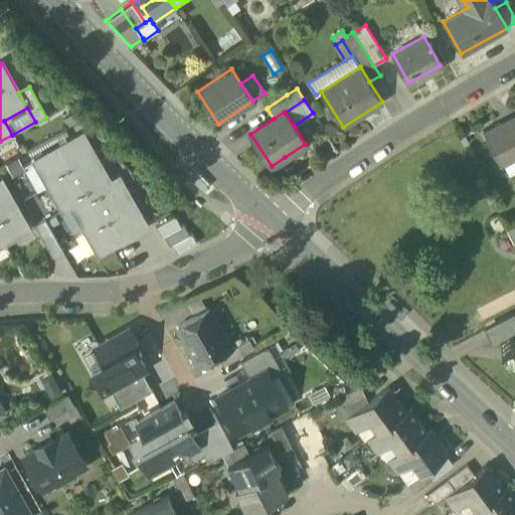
[(510,125),(514,122),(514,114),(499,123),(503,129),(510,125)]
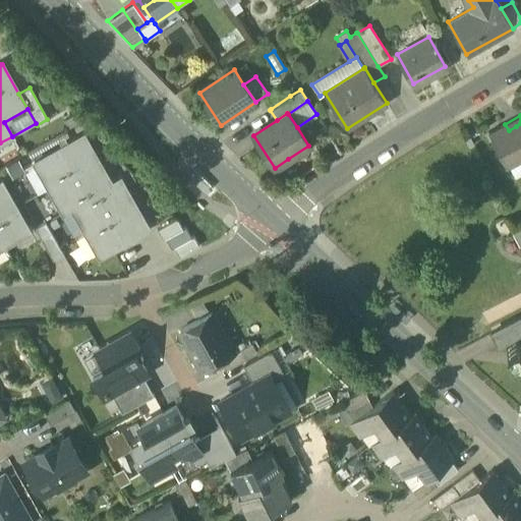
[(509,166),(520,159),(520,135),(516,126),(509,130),(505,124),(488,132),(506,167),(509,166)]
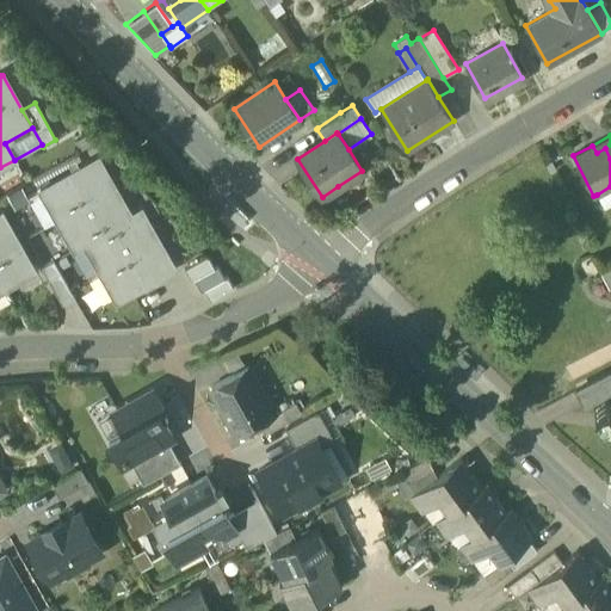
[(98,158),(39,191),(42,195),(56,221),(74,251),(84,245),(98,271),(116,302),(174,269),(141,209),(130,215),(98,158)]
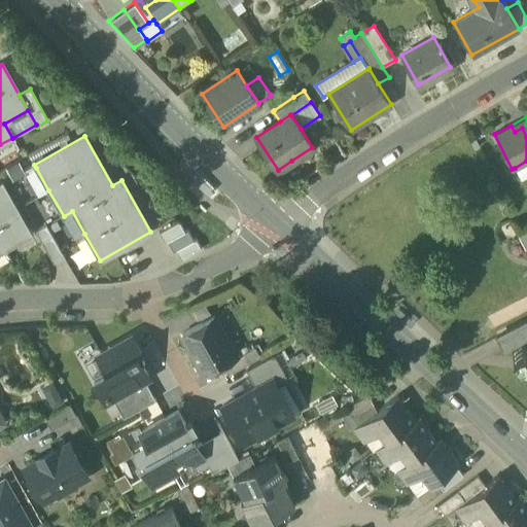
[(19,161),(5,168),(12,181),(26,173),(19,161)]
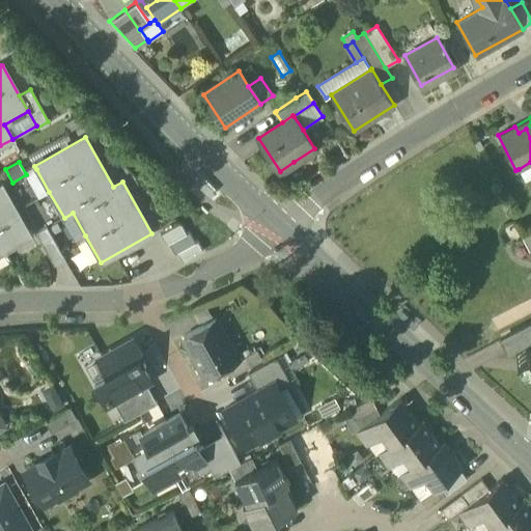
[(530,162),(519,169),(525,180),(530,176),(530,162)]
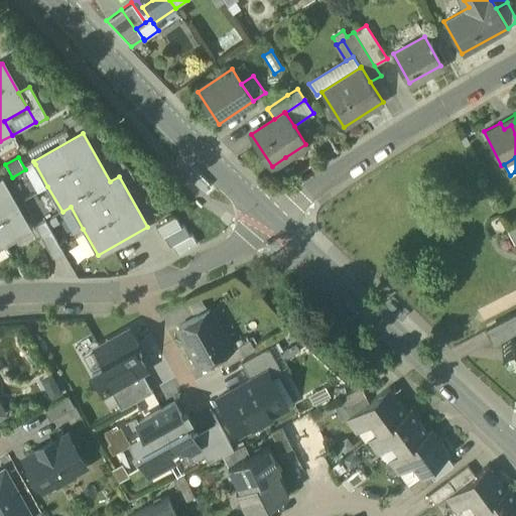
[(47,186),(35,164),(24,170),(36,192),(47,186)]
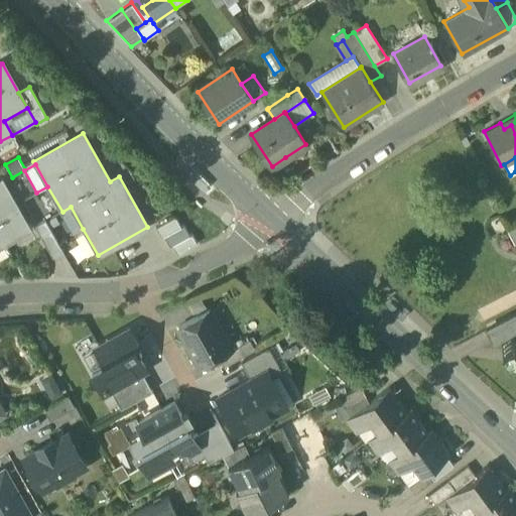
[(1,179),(0,179),(0,245),(29,229),(1,179)]
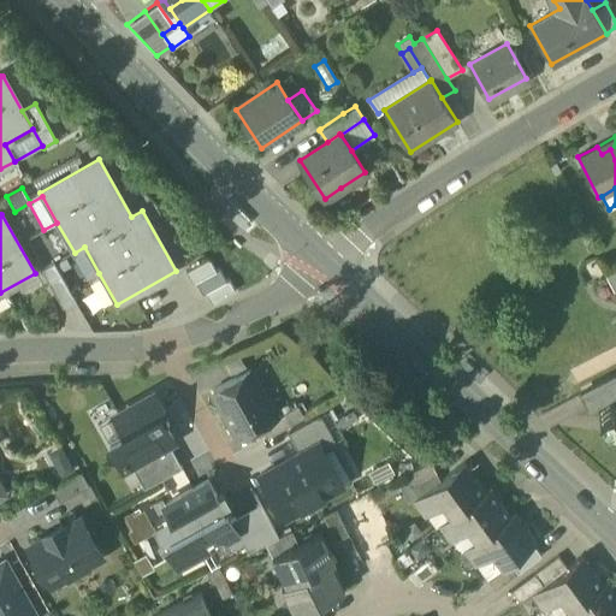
[(84,247),(75,253),(71,254),(86,280),(99,273),(84,247)]
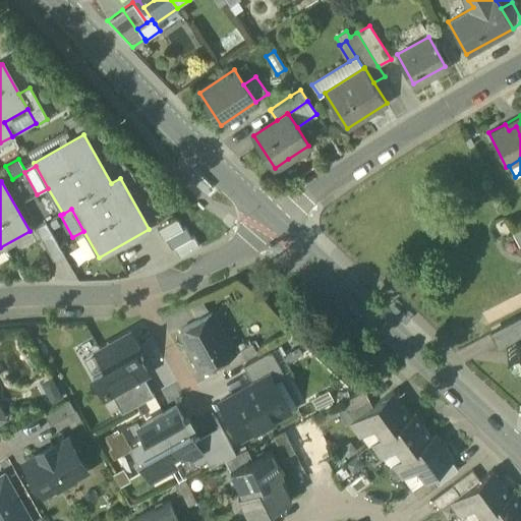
[(176,219),(157,230),(163,240),(165,238),(182,229),(176,219)]
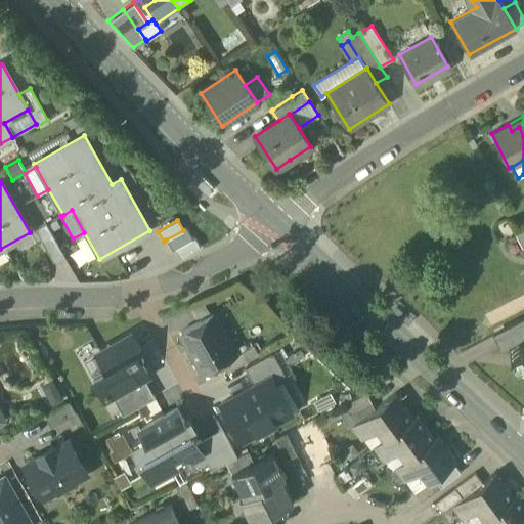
[(63,256),(45,223),(35,229),(53,261),(63,256)]
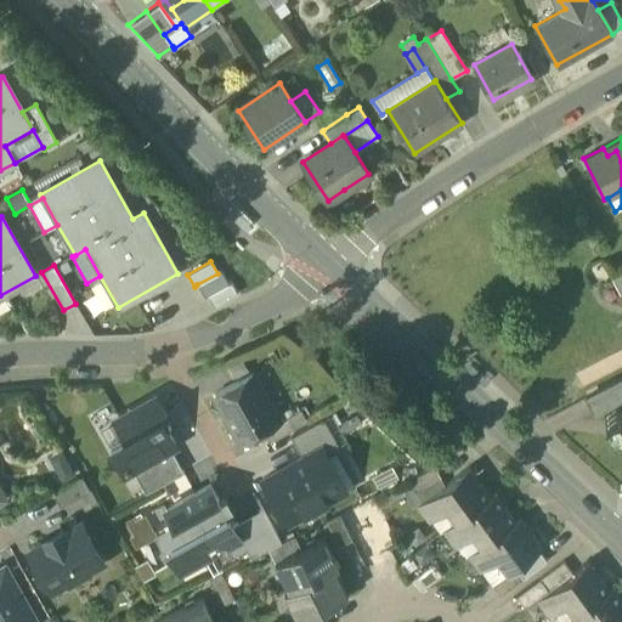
[(621,289),(621,271),(610,278),(617,293),(621,289)]
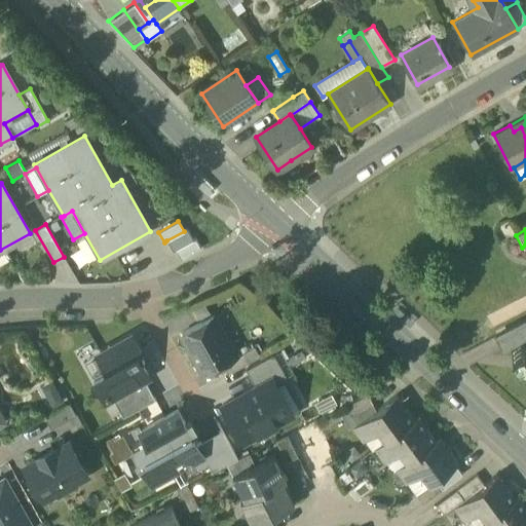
[(184,231),(166,240),(173,251),(175,250),(192,240),(186,230),(184,231)]
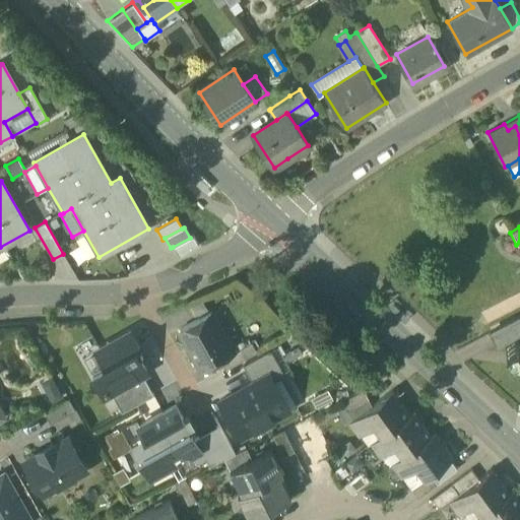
[(190,238),(173,247),(179,257),(198,246),(193,236),(190,238)]
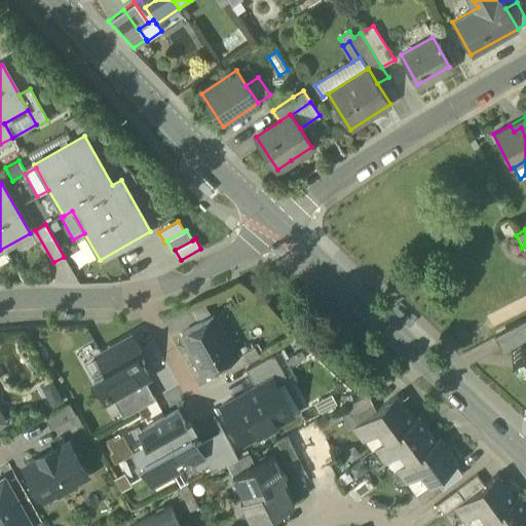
[(181,333),(204,373),(235,355),(213,315),(181,333)]
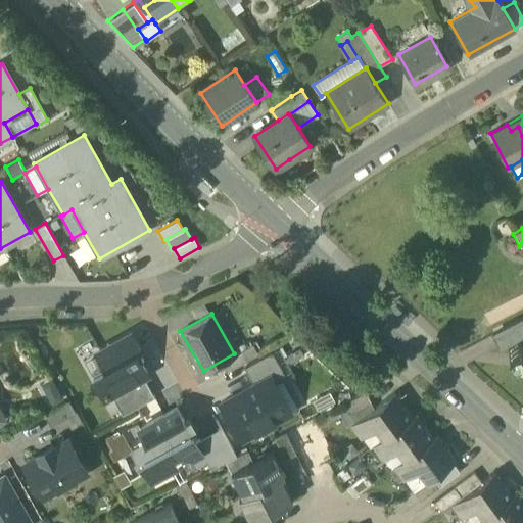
[(522,318),(491,334),(498,347),(522,334),(522,318)]
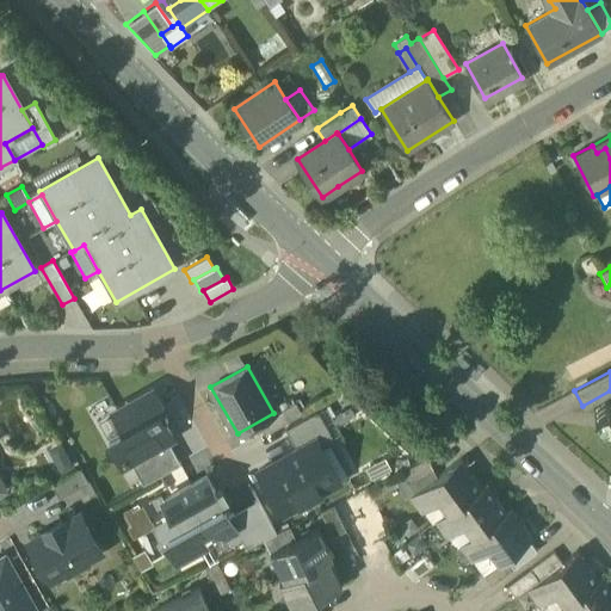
[(158,412),(162,409),(153,392),(115,413),(123,429),(107,438),(122,463),(129,460),(166,438),(172,436),(162,420),(158,412)]
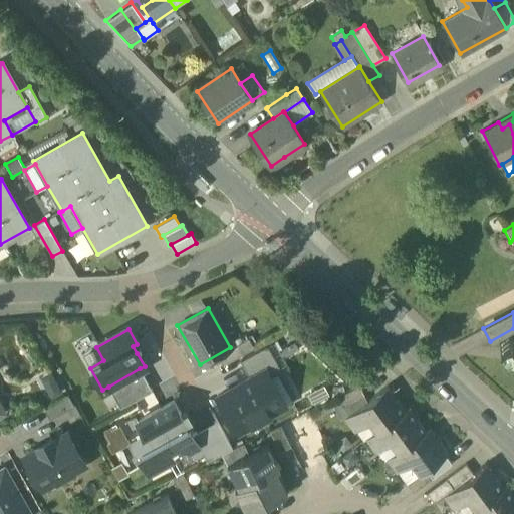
[(217,354),(223,365),(254,347),(248,337),(217,354)]
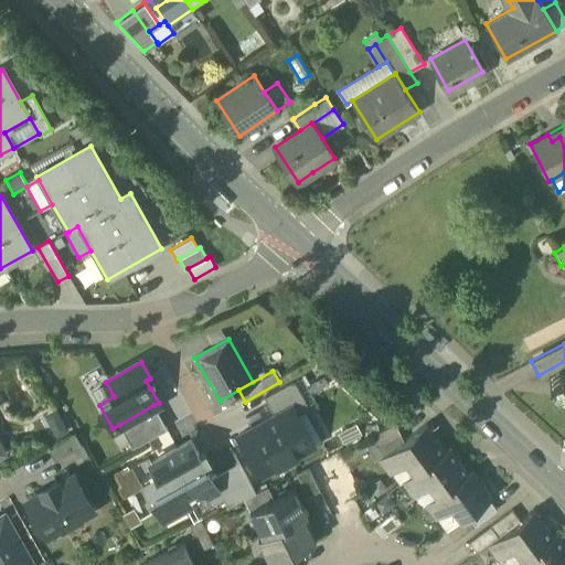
[(264,396),(275,415),(292,405),(297,414),(305,409),(309,407),(292,379),(264,396)]
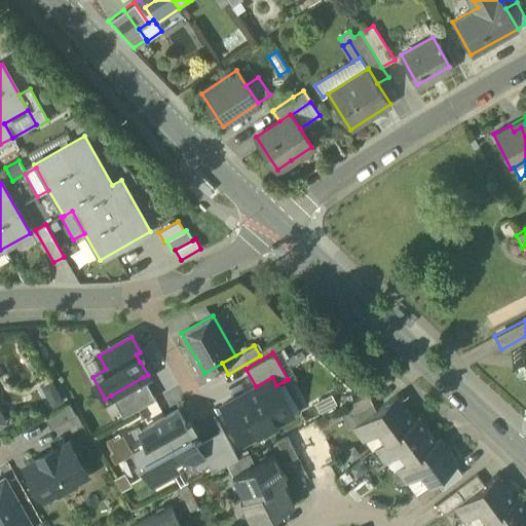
[(143,377),(111,396),(123,417),(155,399),(143,377)]
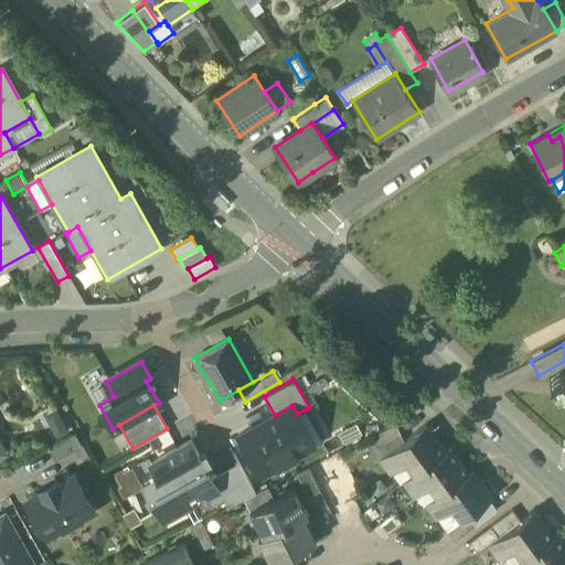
[(260,473),(313,444),(297,414),(292,405),(275,415),(238,435),(260,473)]
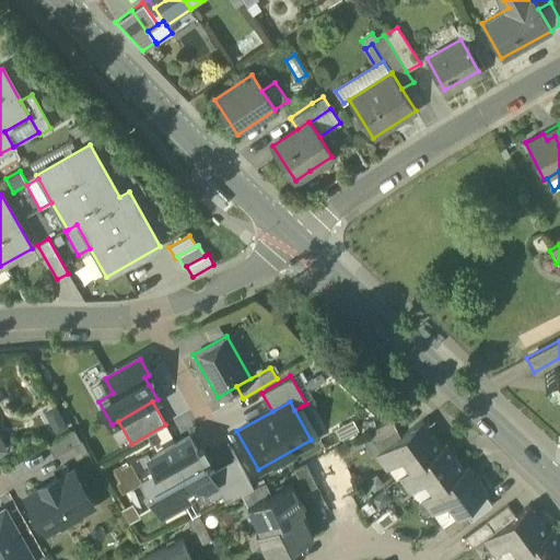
[(318,435),(302,406),(294,410),(311,440),(318,435)]
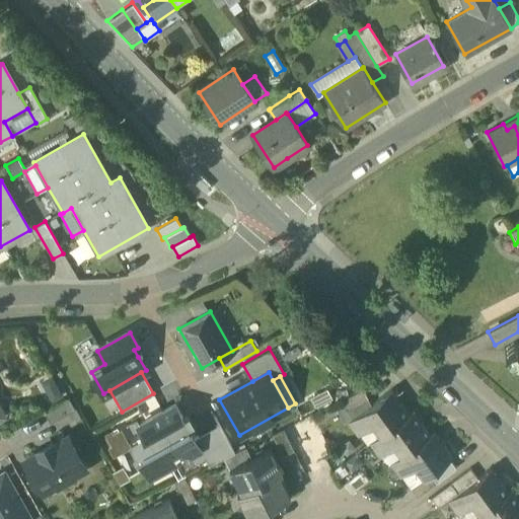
[(341,399),(346,410),(368,399),(362,388),(341,399)]
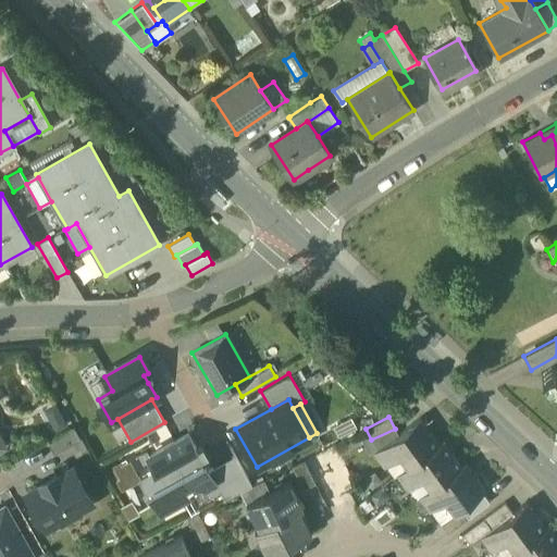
[(399,455),(408,466),(438,444),(419,418),(373,452),(384,467),(399,455)]
